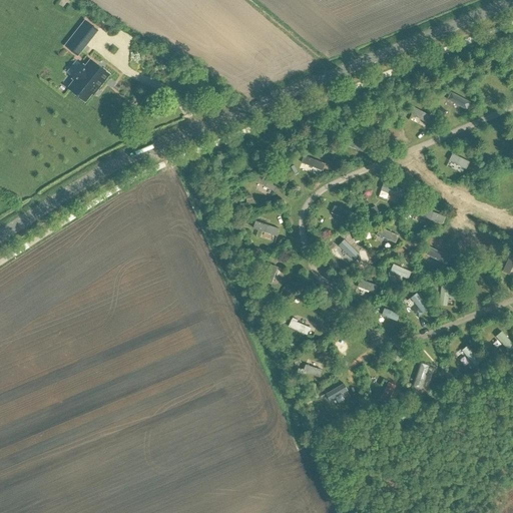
[(73,36),(65,46),(77,55),(85,45),(73,36)]
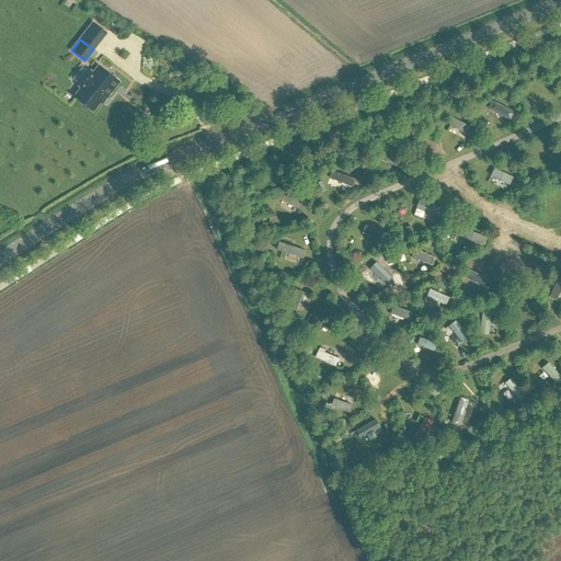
[(93,73),(91,71),(79,86),(82,88),(75,96),(84,103),(83,104),(86,105),(86,104),(93,111),(100,102),(102,103),(119,81),(100,66),(93,73)]
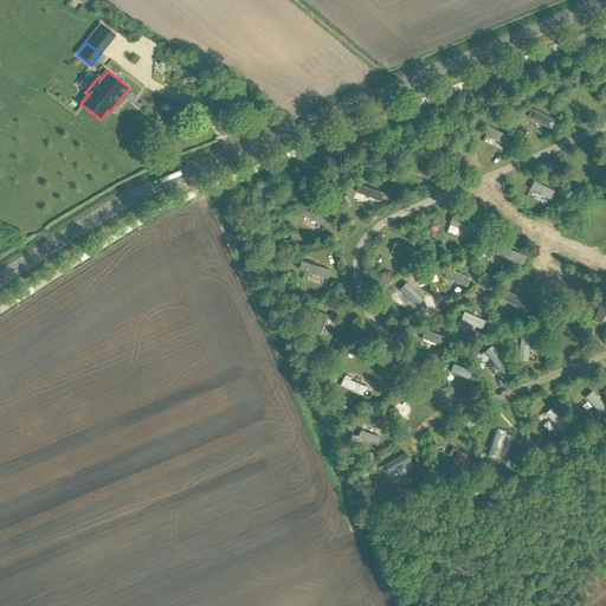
[(549,129),(555,117),(534,107),(528,117),(549,129)]
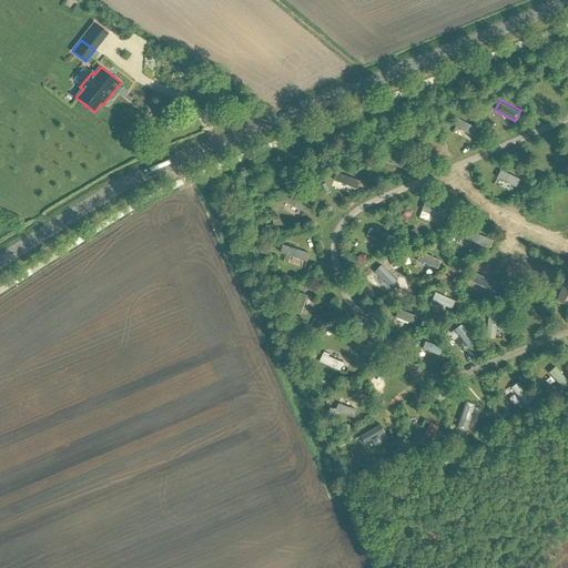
[(458,117),(453,129),(472,138),(477,125),(458,117)]
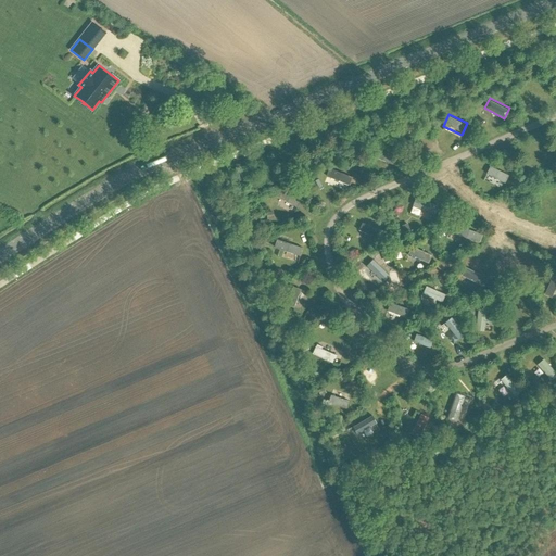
[(376,147),(374,155),(391,160),(393,152),(376,147)]
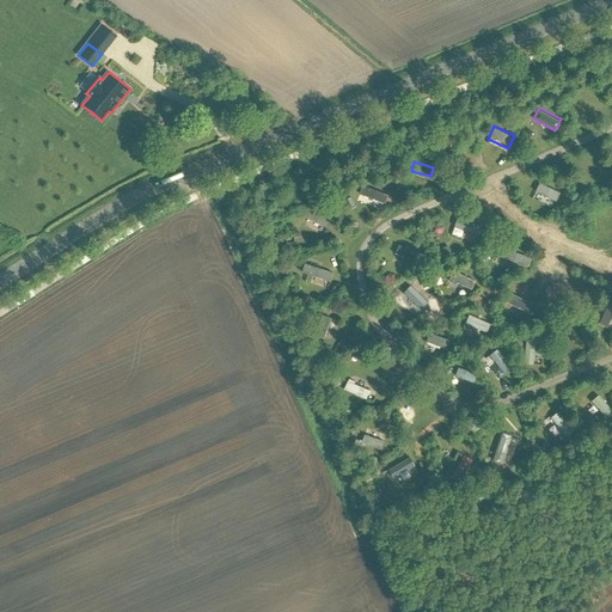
[(555,199),(560,189),(539,179),(534,189),(555,199)]
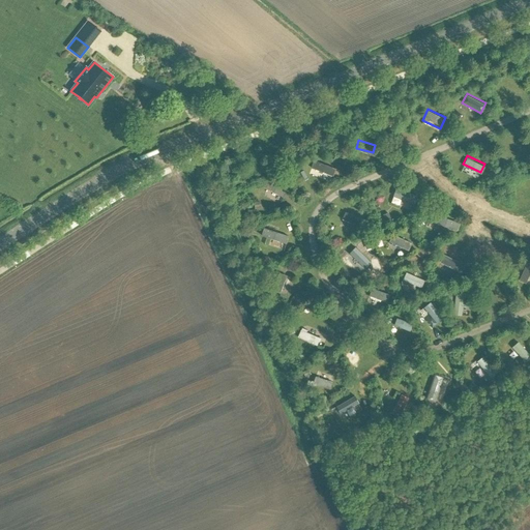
[(314,158),(311,166),(333,174),(336,166),(314,158)]
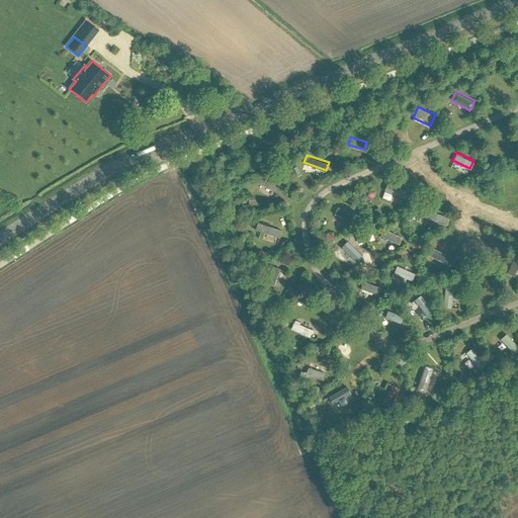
[(262,175),(259,180),(274,190),(277,184),(262,175)]
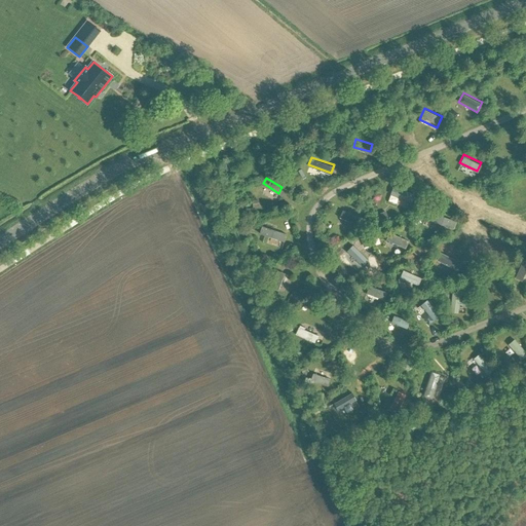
[(399,195),(412,199),(414,192),(392,186),(388,199),(397,201),(399,195)]
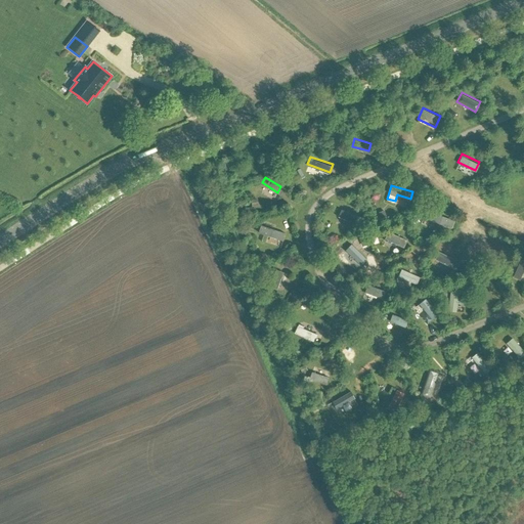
[(355,224),(358,215),(341,208),(337,216),(355,224)]
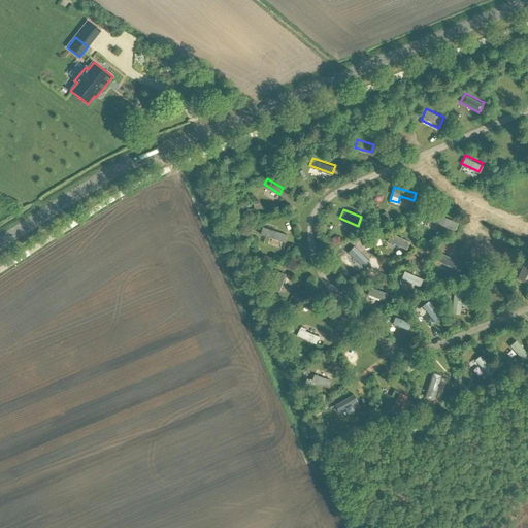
[(433,211),(430,220),(454,228),(457,220),(433,211)]
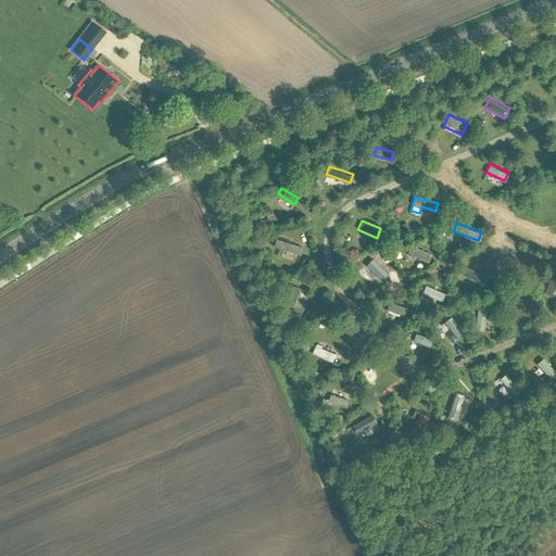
[(274,244),(300,254),(303,245),(276,237),(274,244)]
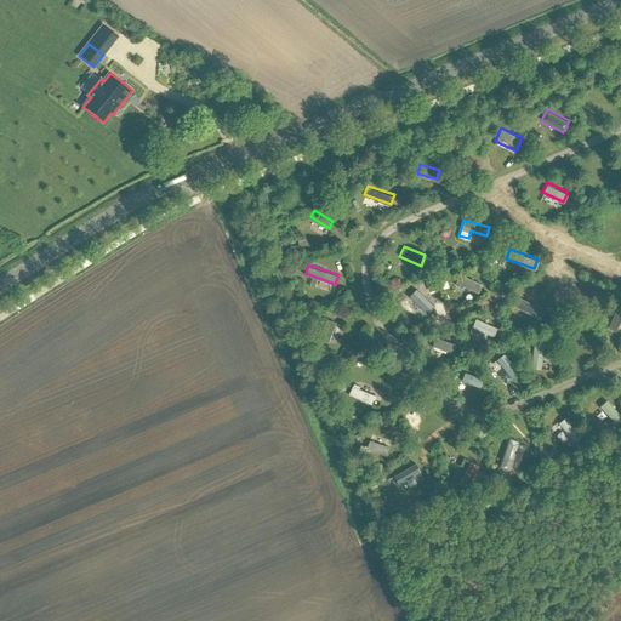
[(461,273),(455,284),(477,294),(483,283),(461,273)]
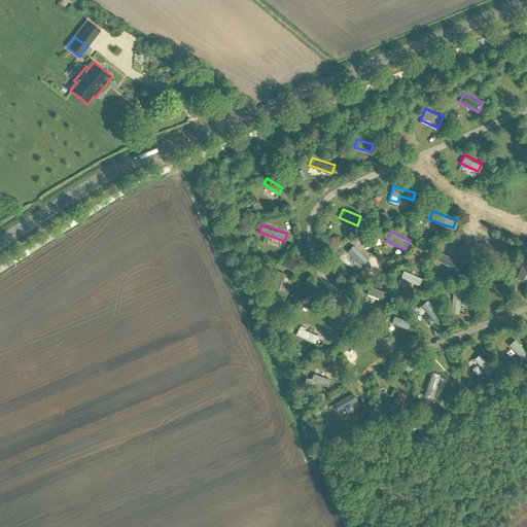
[(479,245),(501,251),(503,241),(482,235),(479,245)]
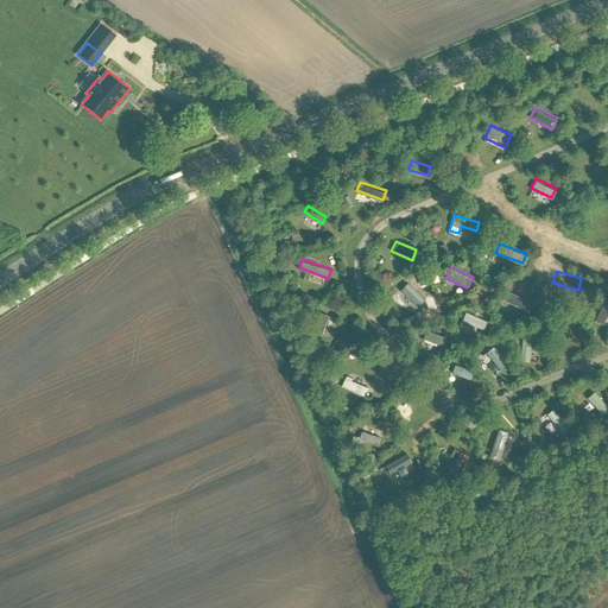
[(399,298),(423,305),(425,297),(403,289),(399,298)]
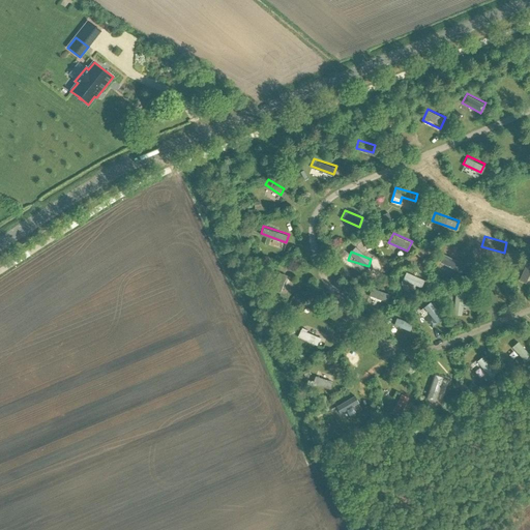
[(462,355),(457,359),(468,376),(473,372),(462,355)]
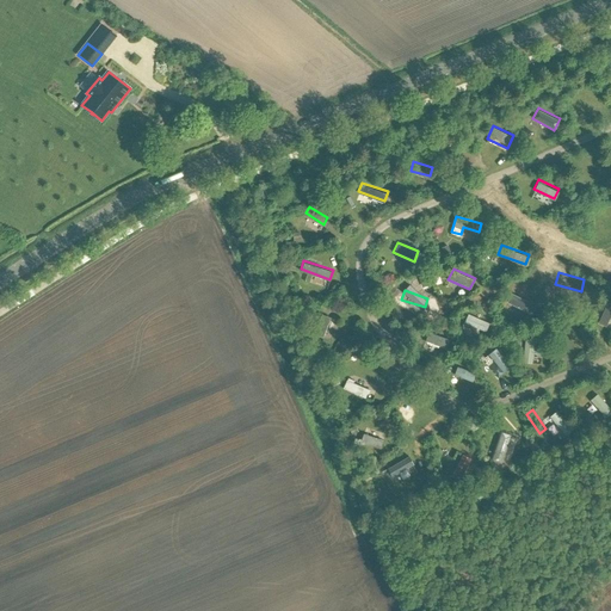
[(480,433),(473,451),(481,455),(487,436),(480,433)]
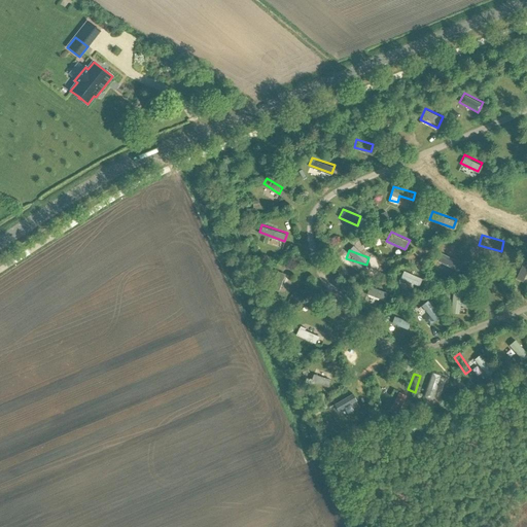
[(311,386),(311,377),(294,377),(293,386),(311,386)]
